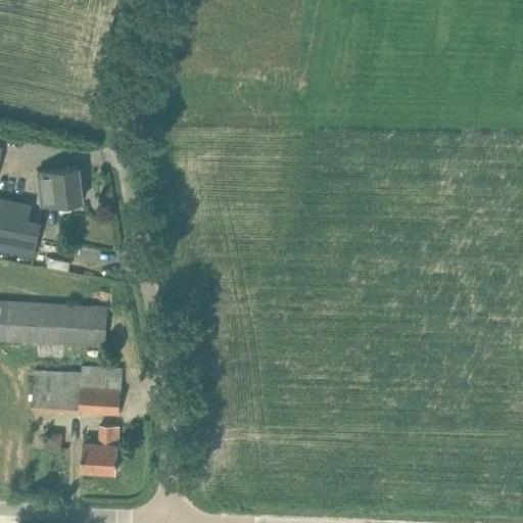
[(84,184),(82,168),(78,169),(78,165),(40,171),(41,186),(43,203),(82,198),(80,185),(84,184)]
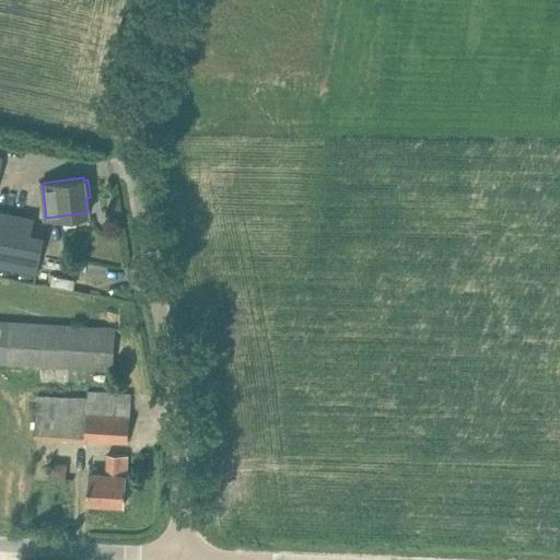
[(33,217),(0,210),(0,264),(37,272),(44,237),(28,234),(33,217)]
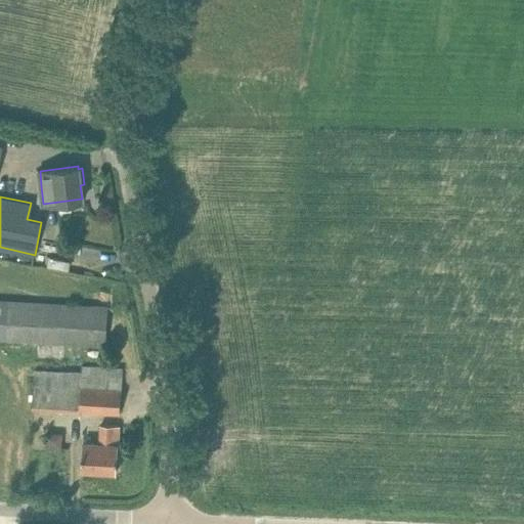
[(0,299),(0,337),(105,345),(107,307),(0,299)]
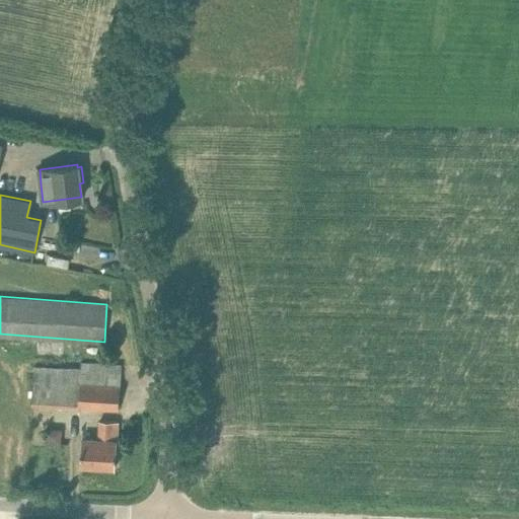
[(32,403),(119,410),(122,365),(81,362),(80,369),(34,366),(32,403)]
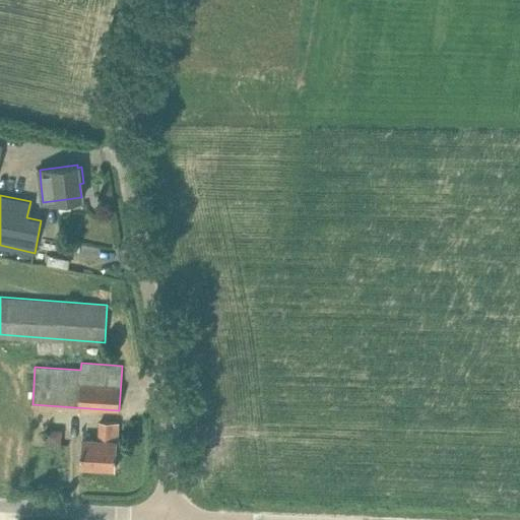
[(116,468),(118,423),(99,421),(98,441),(82,440),(80,466),(116,468)]
